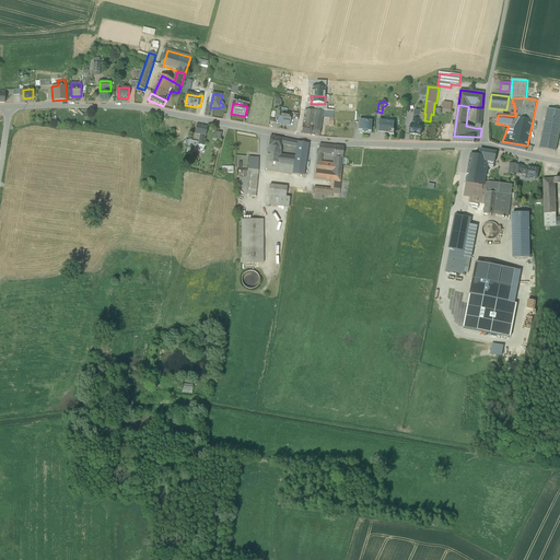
[(559,129),(559,111),(548,108),(540,149),(556,152),(559,129)]
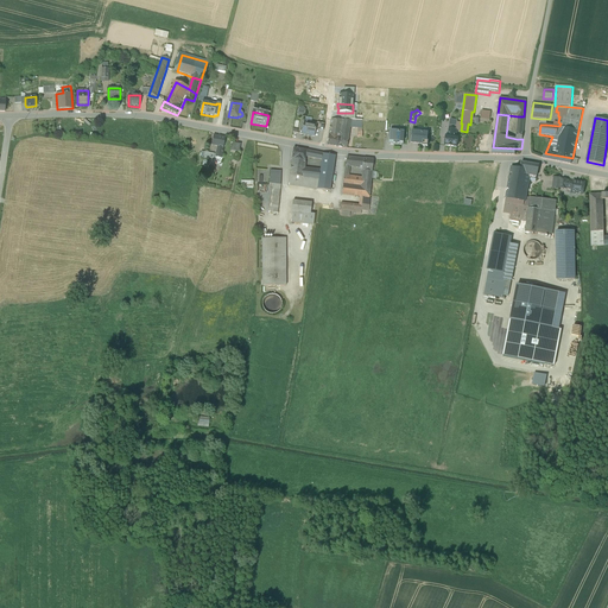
[(342,120),(331,120),(327,146),(337,147),(342,120)]
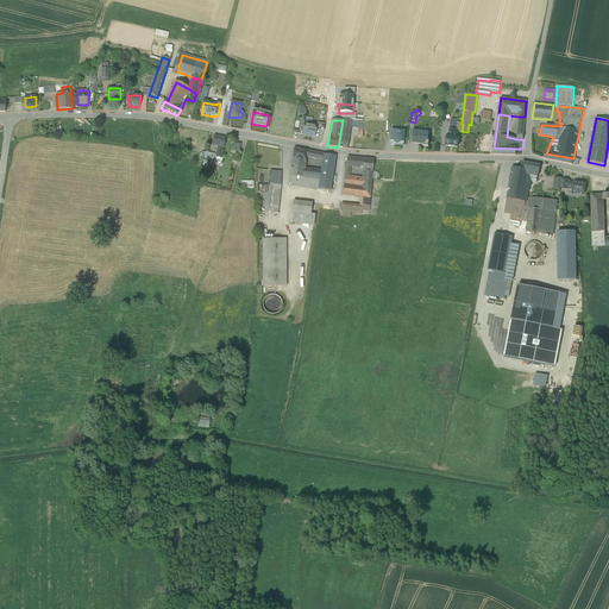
[(352,121),(343,120),(338,148),(347,149),(351,126),(352,121)]
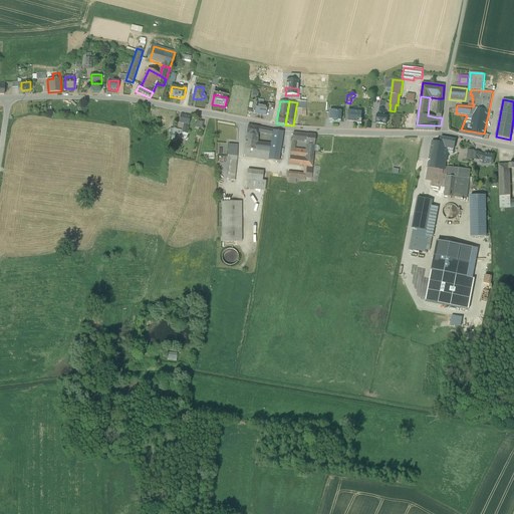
[(378,114),(377,114),(376,123),(387,124),(388,115),(384,115),(387,101),(381,101),(380,105),(378,114)]
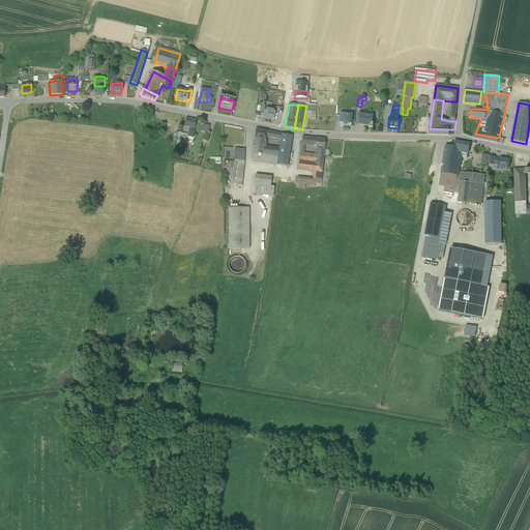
[(276,108),(265,106),(263,117),(273,119),(275,113),(276,108)]
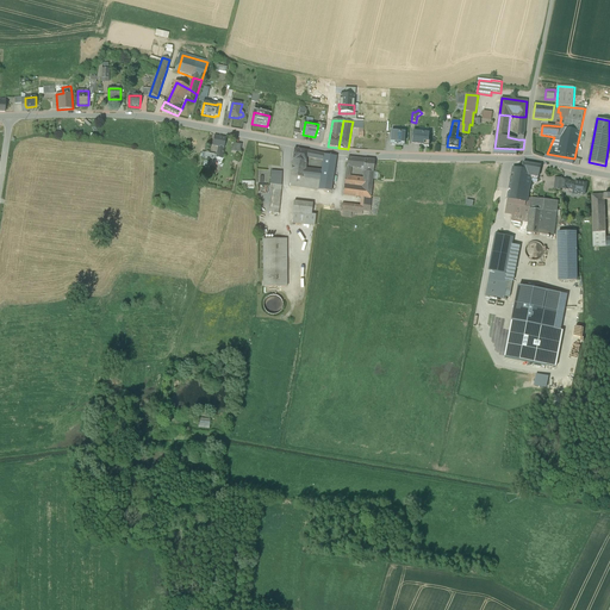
[(363,122),(353,122),(352,126),(359,126),(359,138),(363,138),(363,134),(363,122)]
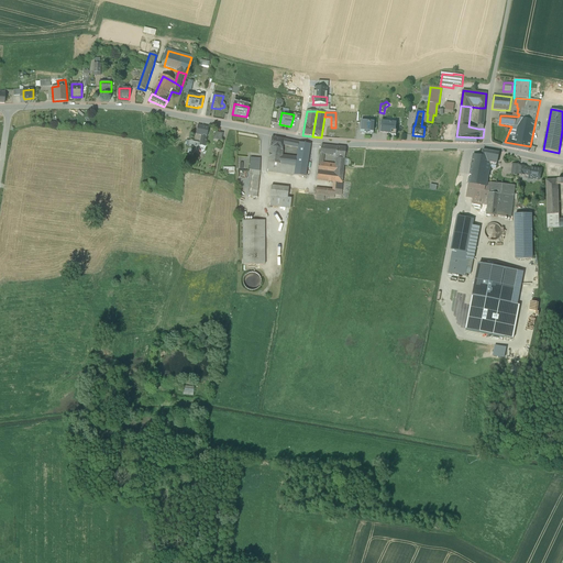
[(374,134),(374,122),(361,122),(360,134),(365,134),(365,133),(374,134)]
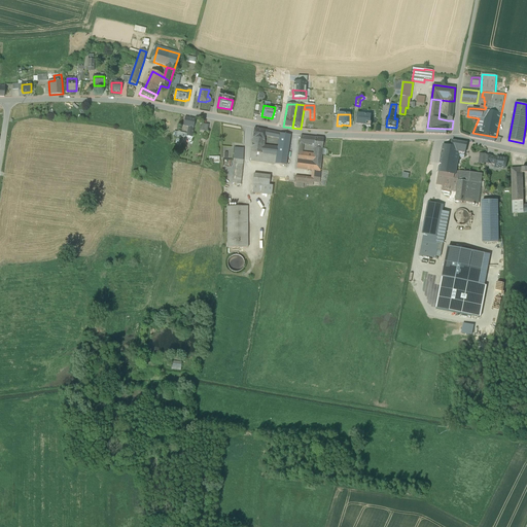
[(371,123),(372,115),(358,114),(356,125),(366,126),(367,123),(371,123)]
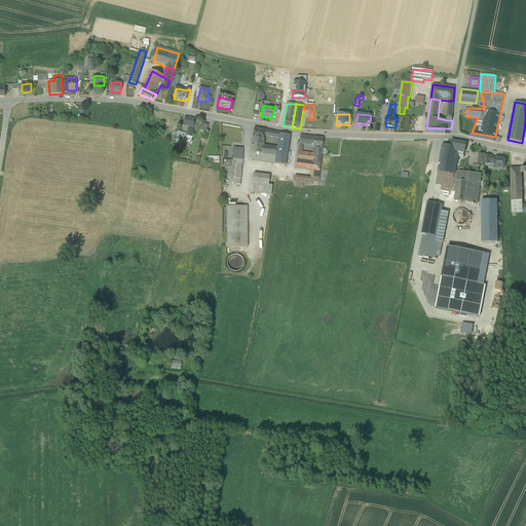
[(195,119),(185,117),(183,126),(188,127),(186,136),(191,137),(195,119)]
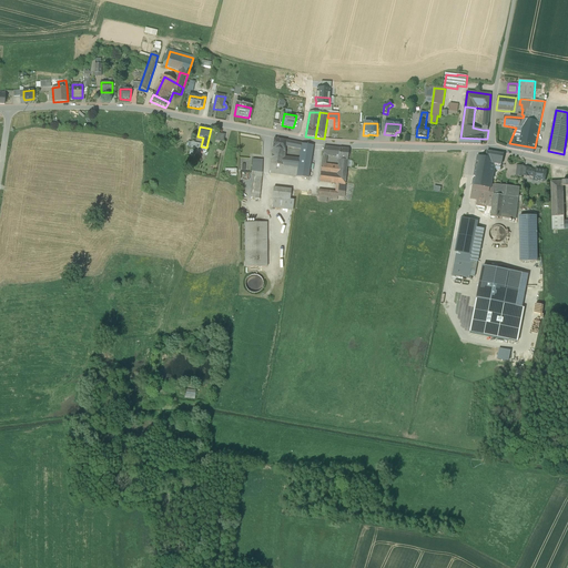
[(223,134),(215,133),(214,141),(222,142),(223,134)]
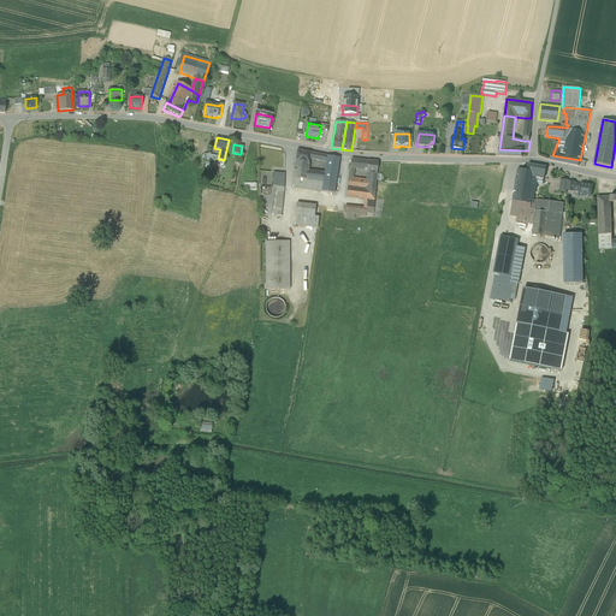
[(311,153),(297,150),(296,161),(309,163),(309,159),(311,153)]
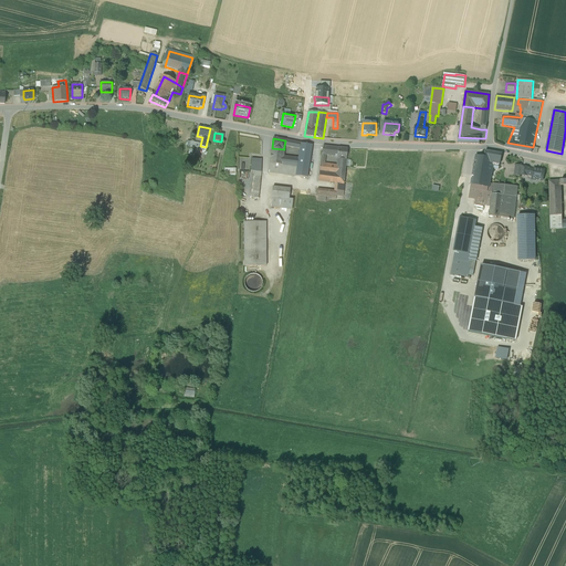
[(533,147),(507,143),(505,148),(532,153),(533,147)]
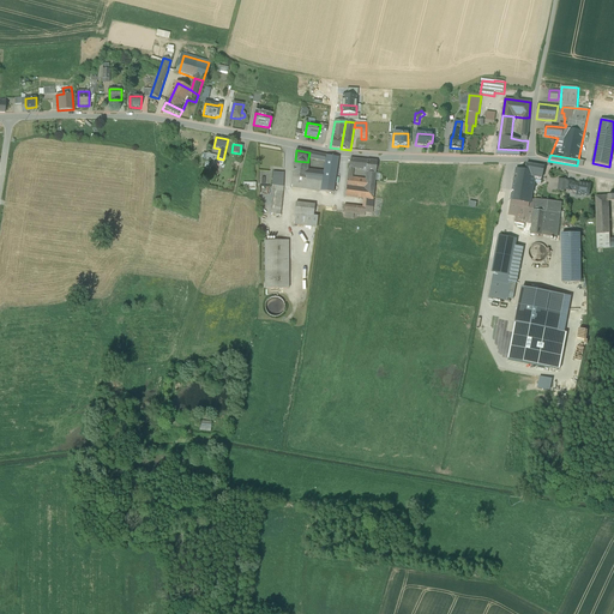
[(324,172),(320,192),(333,193),(338,157),(326,156),(325,162),(324,172)]
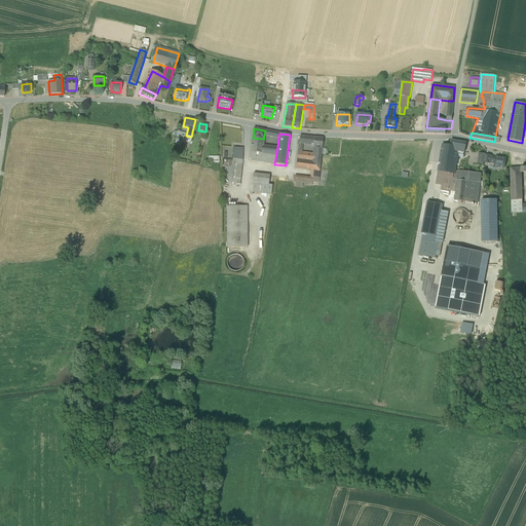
[(313,147),(314,138),(300,136),(299,146),(301,146),(301,144),(313,147)]
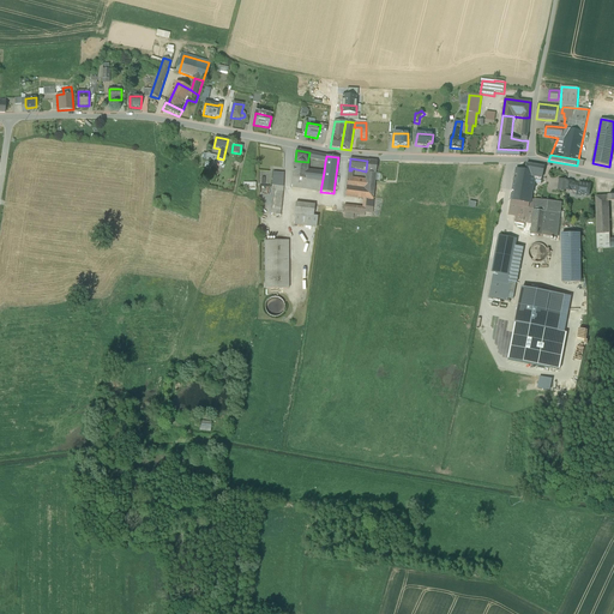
[(308,162),(295,161),(292,188),(320,192),(324,172),(307,169),(308,162)]
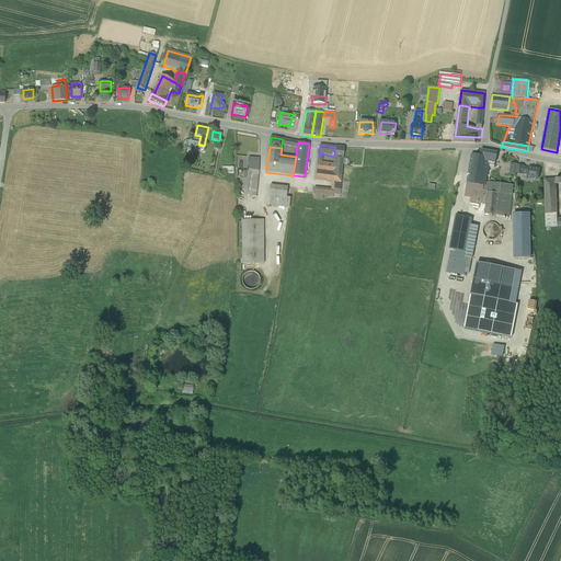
[(344,148),(335,147),(334,157),(333,158),(334,158),(343,159),(344,148)]
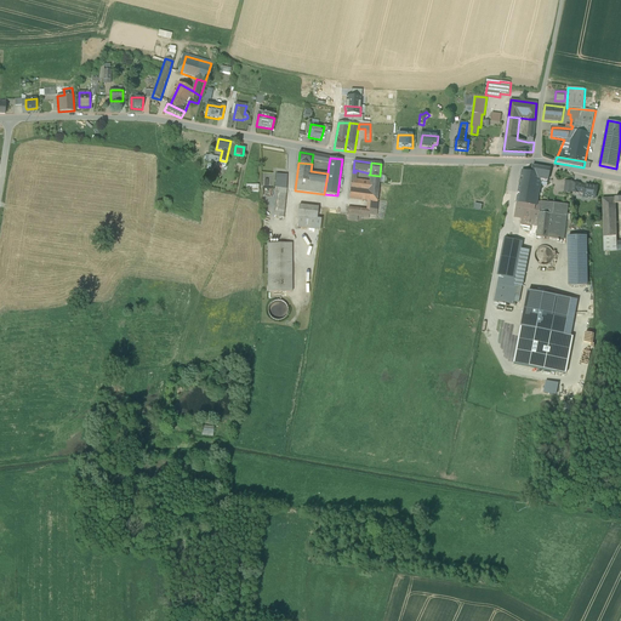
[(551,169),(533,166),(531,172),(530,178),(540,180),(548,181),(551,169)]
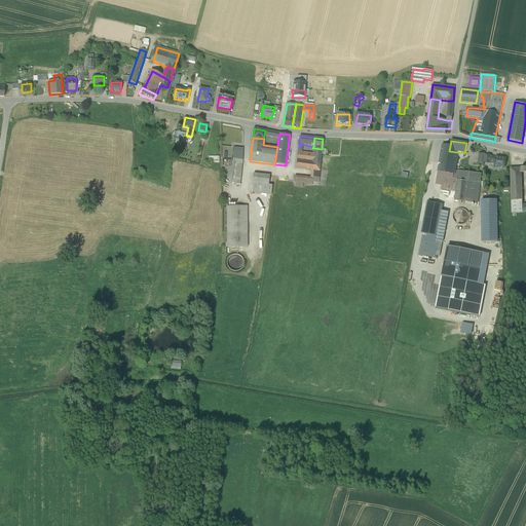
[(449,151),(450,146),(443,145),(436,185),(442,186),(441,190),(455,192),(458,172),(454,171),(457,152),(449,151)]
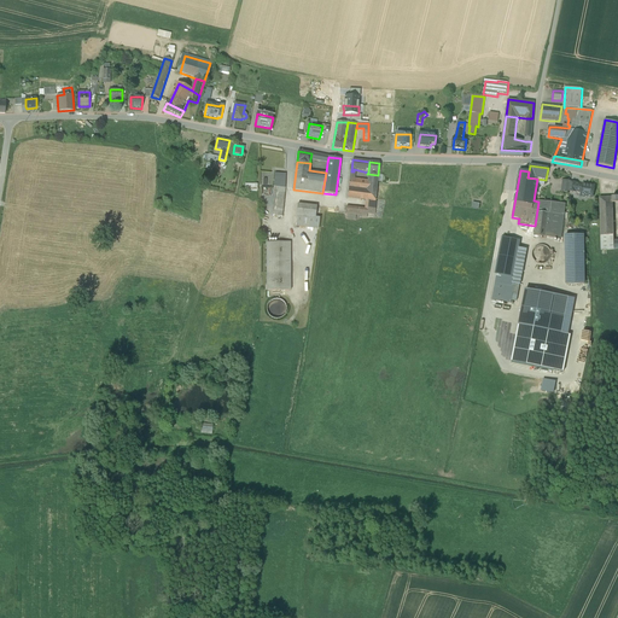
[(378,175),(368,174),(368,181),(354,180),(354,176),(350,176),(348,198),(365,200),(375,202),(378,175)]
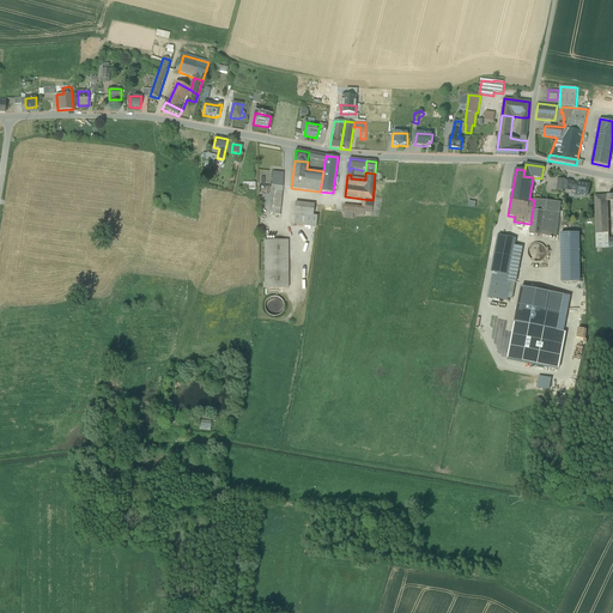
[(580,195),(588,196),(589,184),(578,183),(577,184),(572,183),(572,190),(577,192),(576,193),(580,194),(580,195)]
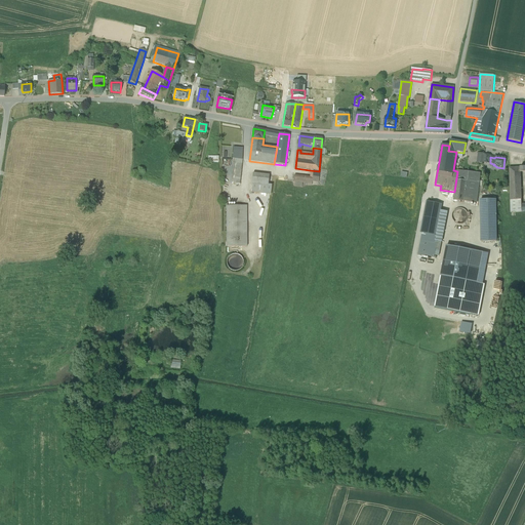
[(240,185),(242,165),(236,164),(234,184),(240,185)]
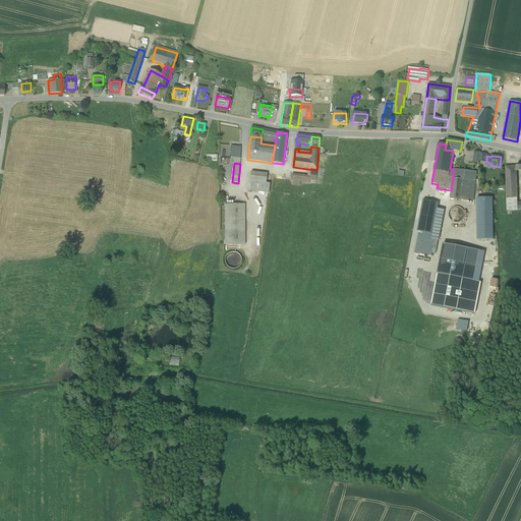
[(507,211),(518,211),(518,204),(516,171),(516,167),(506,167),(507,211)]
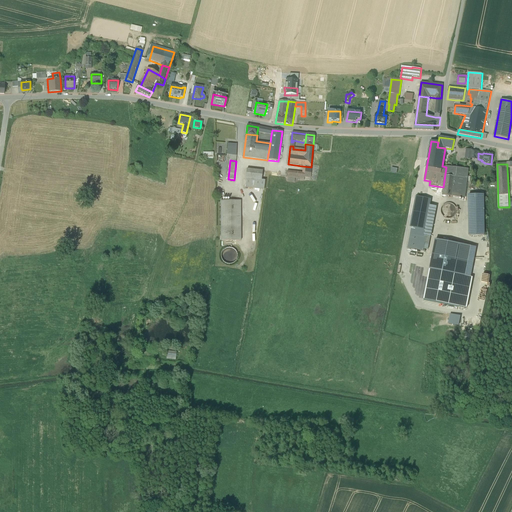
[(311,167),(302,166),(302,173),(287,171),(286,178),(300,179),(300,181),(303,181),(304,177),(309,178),(311,167)]
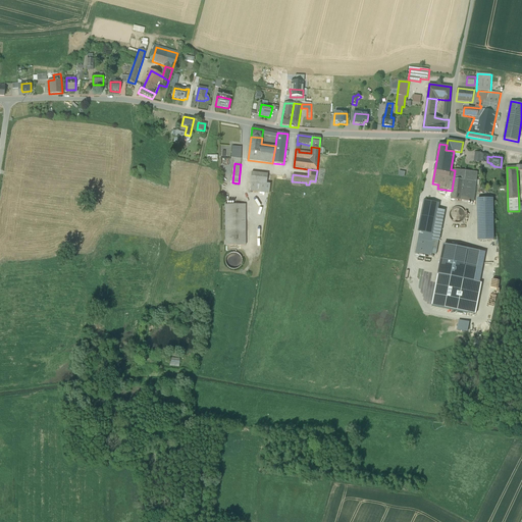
[(477,172),(455,170),(452,191),(451,200),(474,202),(477,172)]
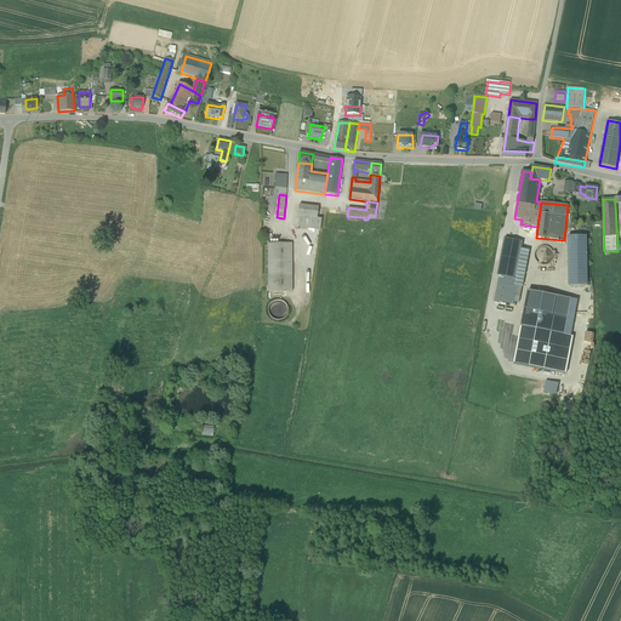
[(319,208),(300,205),(296,228),(320,231),(322,220),(317,218),(319,208)]
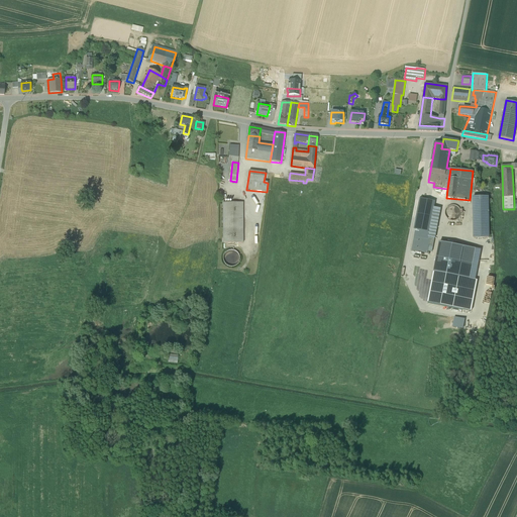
[(474,238),(489,237),(488,197),(473,198),(474,238)]
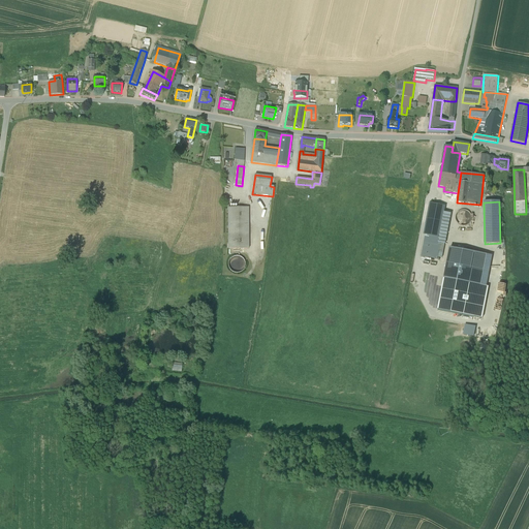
[(445,208),(430,205),(423,241),(438,244),(438,243),(445,244),(450,214),(444,213),(445,208)]
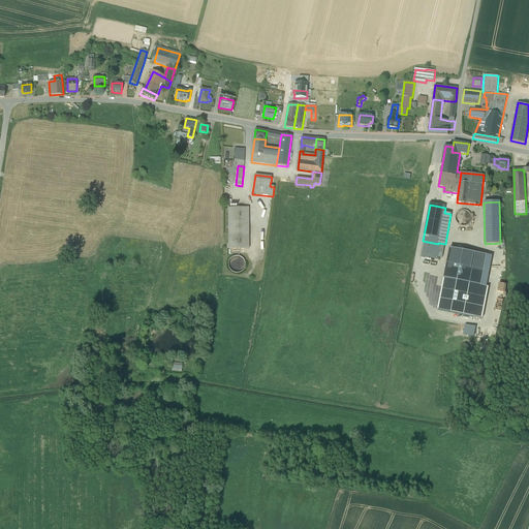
[(248,208),(228,208),(228,249),(249,249),(248,208)]
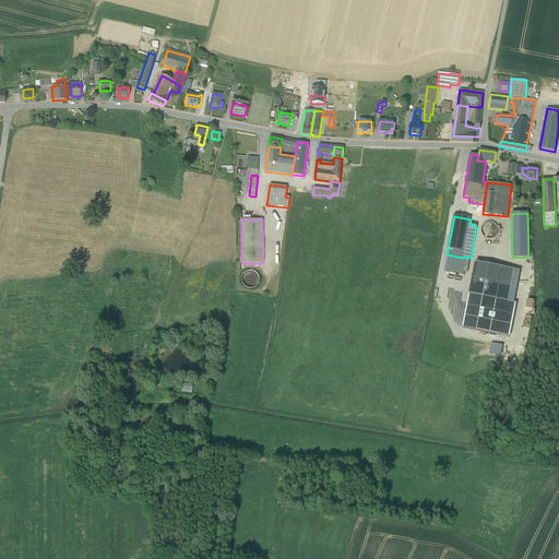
[(494,240),(501,229),(488,219),(482,229),(486,233),(485,235),(494,240)]
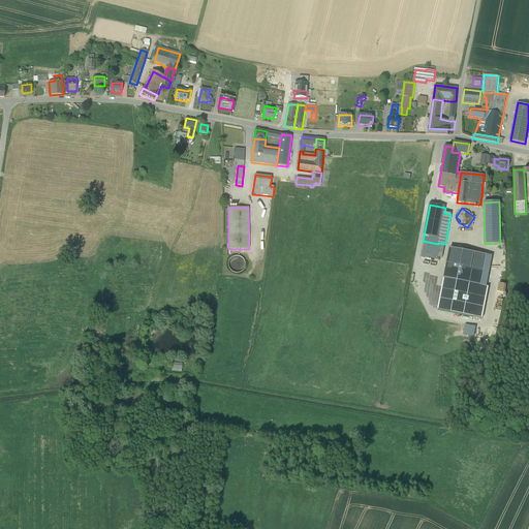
[(487,255),(450,248),(444,279),(480,286),(487,255)]
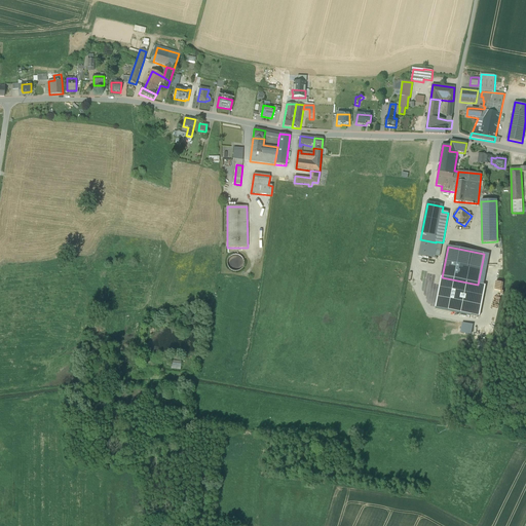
[(243,270),(242,255),(229,256),(230,271),(243,270)]
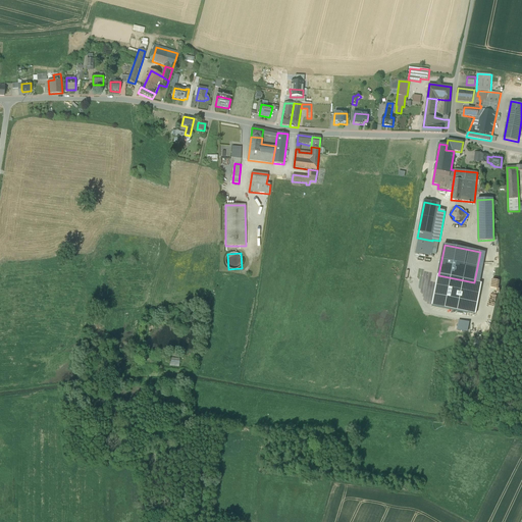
[(460,320),(458,330),(468,331),(470,322),(460,320)]
